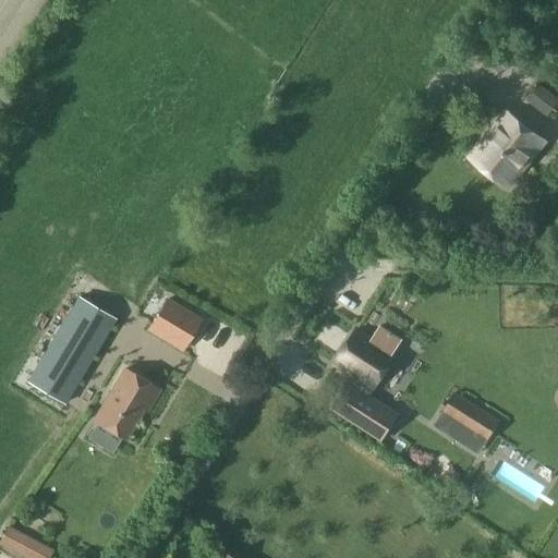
[(547,116),(557,100),(557,99),(540,85),(528,100),(547,116)]
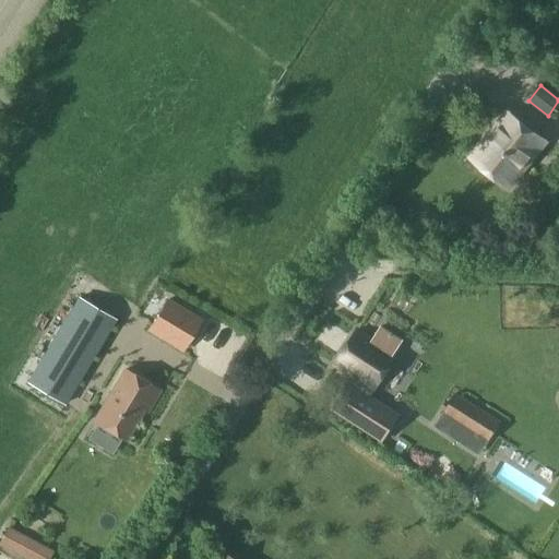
[(508,187),(544,141),(509,114),(474,157),(508,187)]
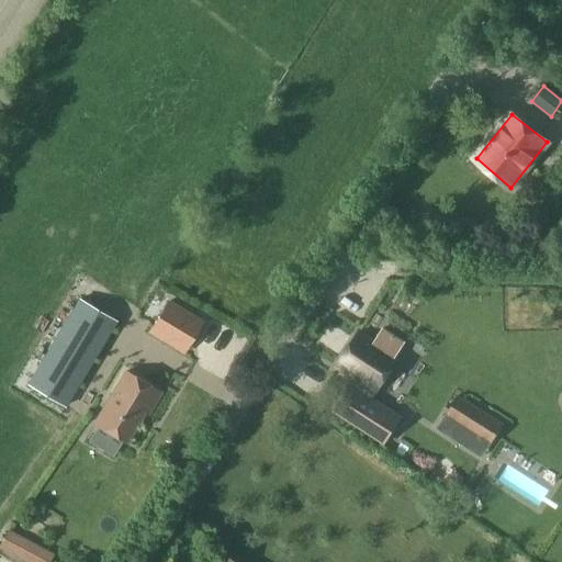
[(79,299),(27,383),(66,406),(116,322),(79,299)]
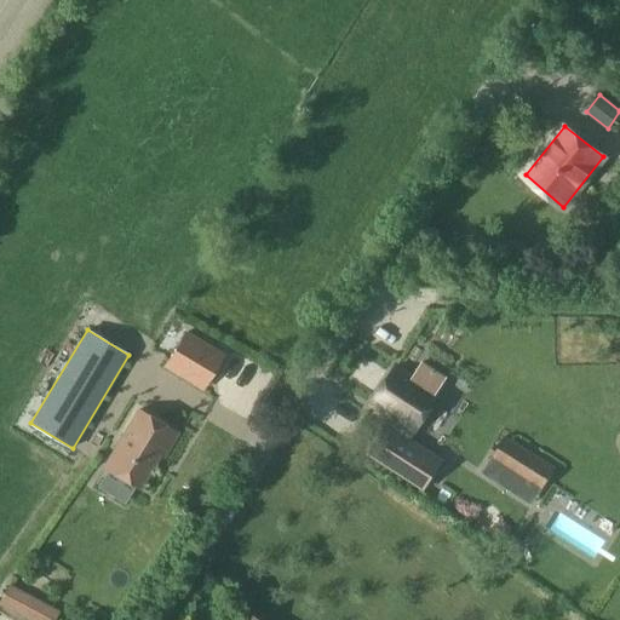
[(55,329),(47,340),(64,351),(72,340),(55,329)]
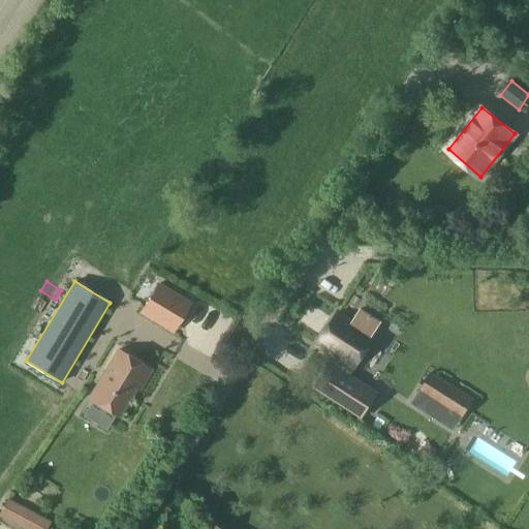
[(173,330),(188,303),(158,285),(143,313),(173,330)]
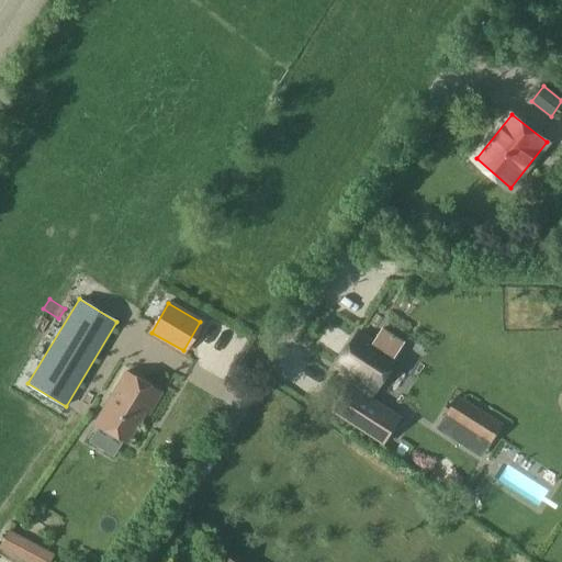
[(375,391),(398,357),(360,332),(337,366),(375,391)]
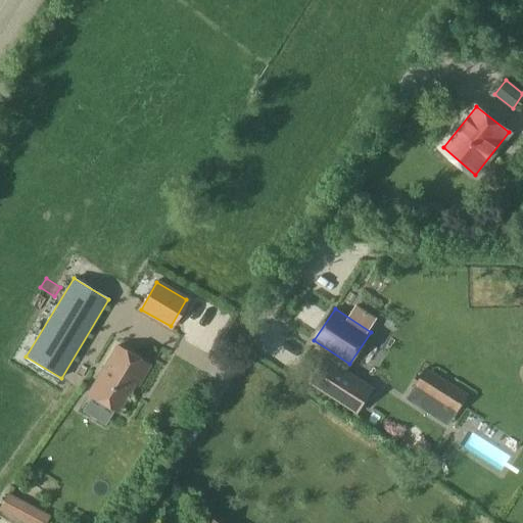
[(150,366),(117,345),(90,393),(120,412),(150,366)]
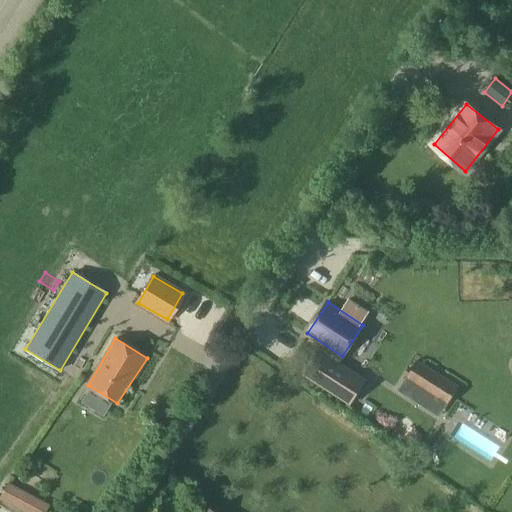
[(361,376),(322,349),(307,372),(346,399),(361,376)]
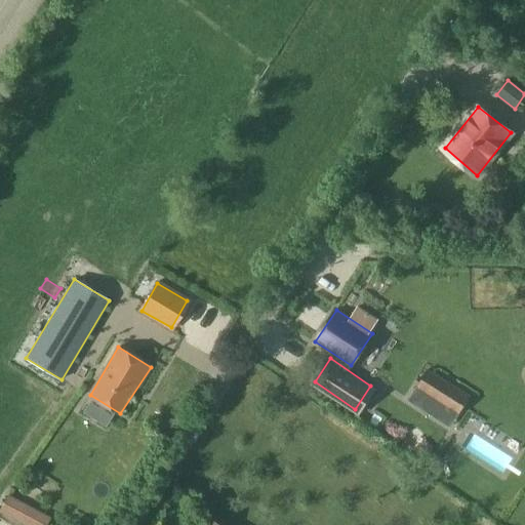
[(458,413),(470,396),(428,369),(417,387),(458,413)]
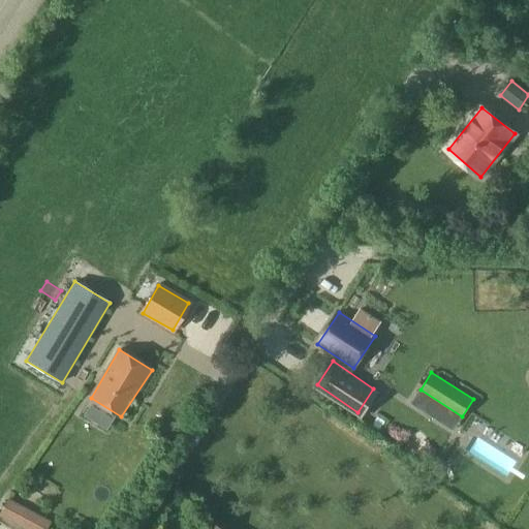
[(485,467),(494,449),(474,439),(465,457),(485,467)]
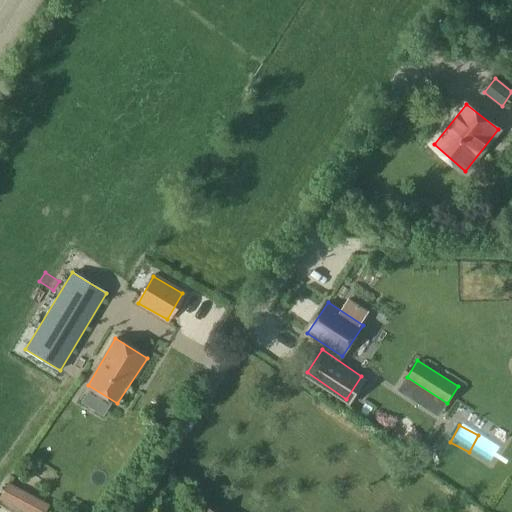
[(26,511),(42,511),(47,503),(8,482),(0,498),(26,511)]
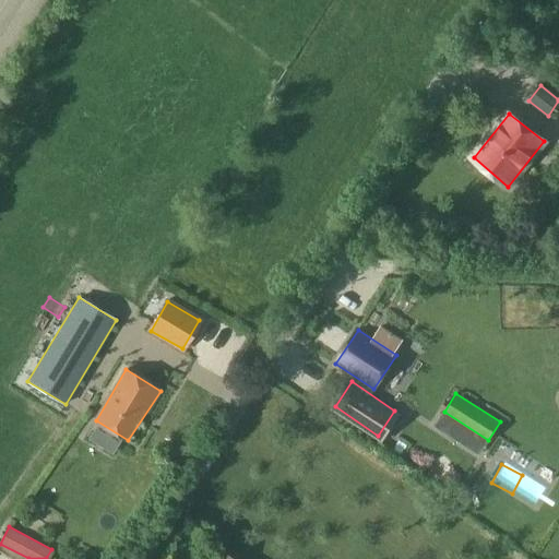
[(232,558),(217,549),(211,558),(232,558)]
